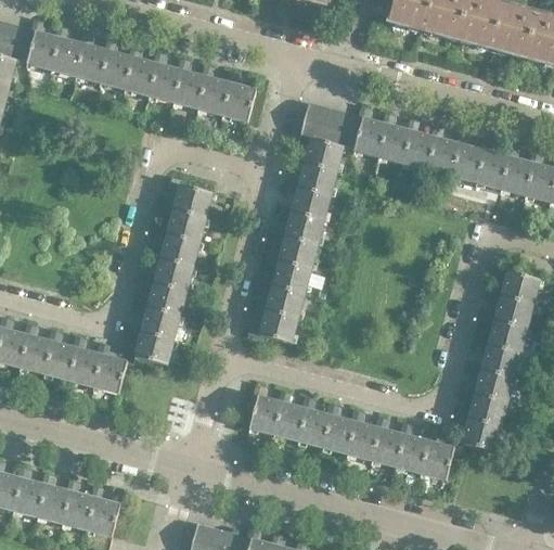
[(393,0),(391,3),(387,4),(385,13),(388,16),(387,21),(455,39),(466,0),(393,0)]
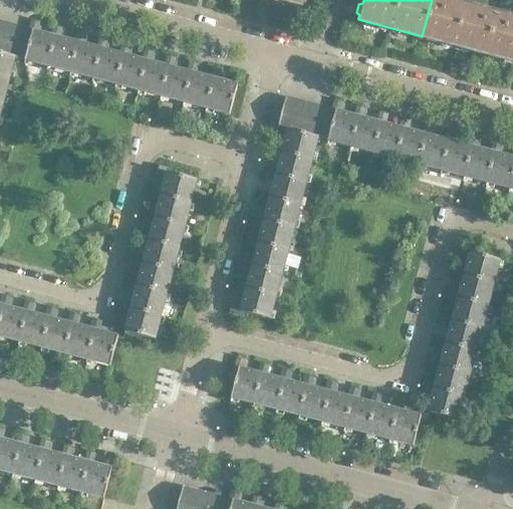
[(485,52),(496,11),(453,0),(432,0),(422,36),(485,52)]
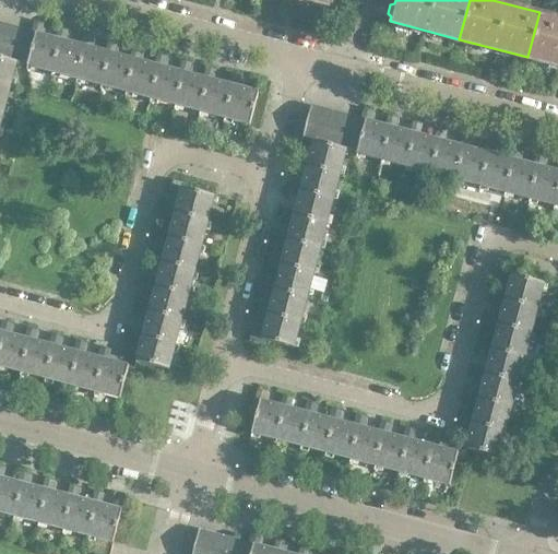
[(557,65),(557,16),(539,12),(527,57),(557,65)]
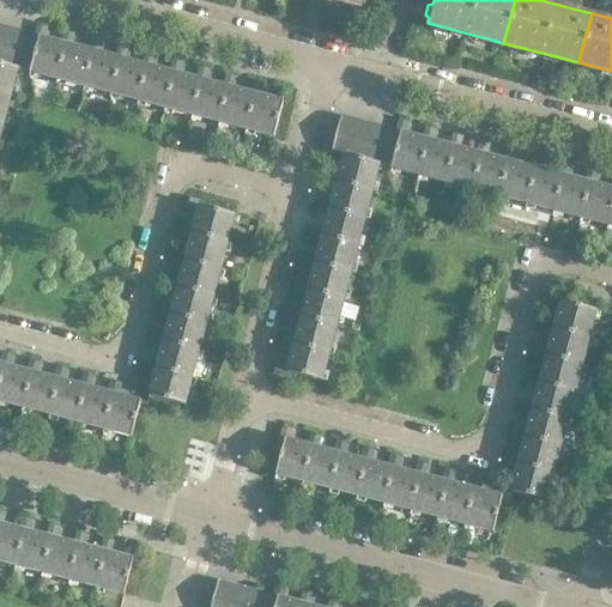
[(55,74),(65,40),(60,37),(43,34),(47,20),(36,18),(32,30),(37,31),(29,67),(55,74)]
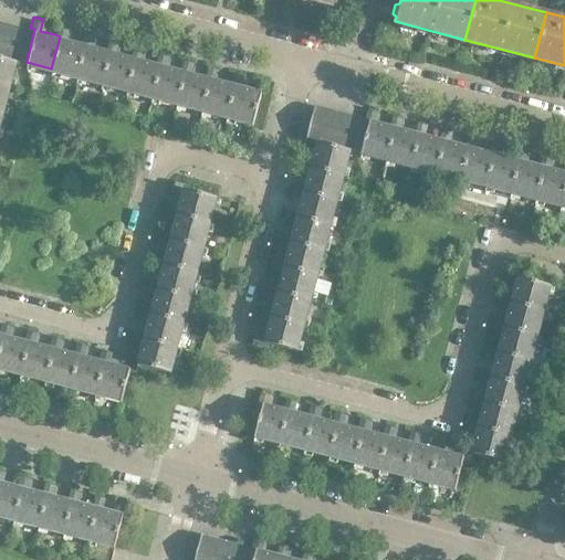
[(0,53),(8,56),(17,24),(0,19),(0,53)]
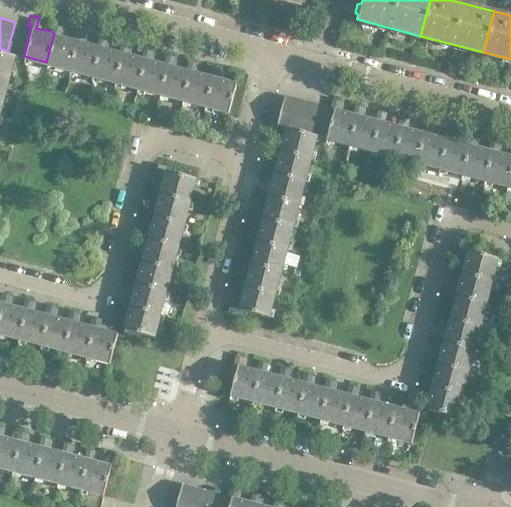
[(77,39),(72,37),(58,34),(61,23),(53,21),(50,31),(54,33),(46,62),(69,68),(77,39)]
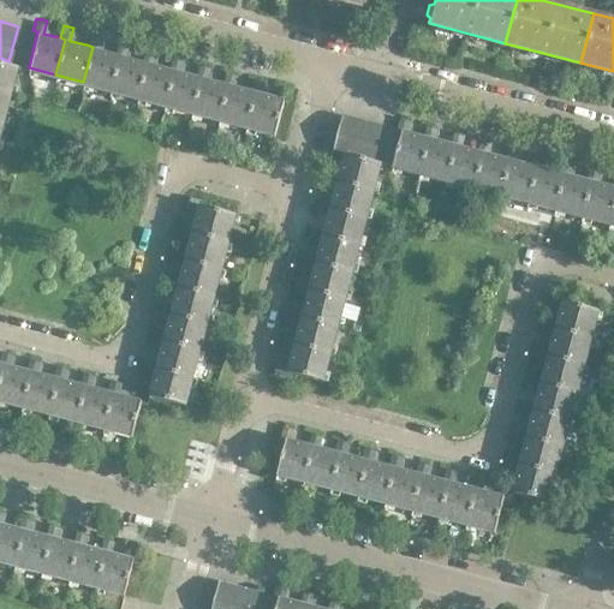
[(29,67),(37,31),(33,30),(18,27),(9,61),(17,64),(17,65),(29,67)]
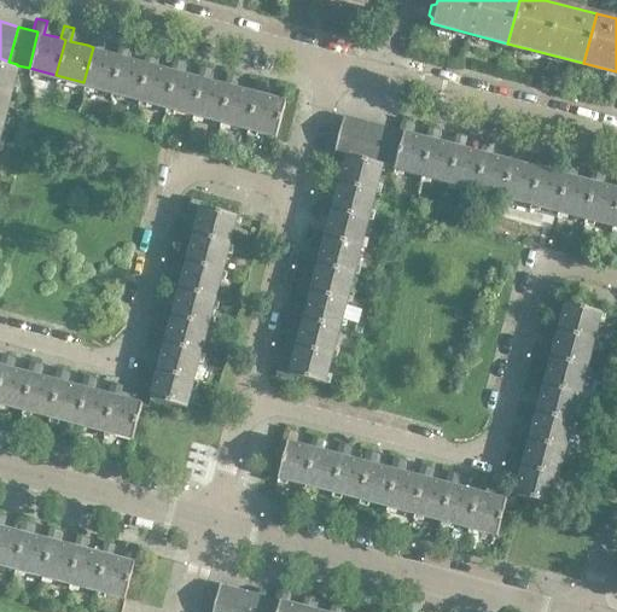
[(110,89),(120,54),(115,52),(98,48),(102,35),(91,33),(87,45),(93,47),(83,82),(110,89)]
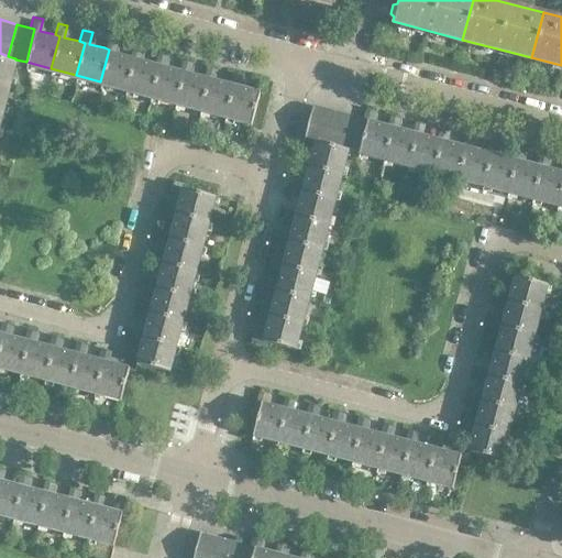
[(125,88),(134,55),(129,54),(113,51),(117,39),(108,36),(105,47),(109,50),(100,81),(125,88)]
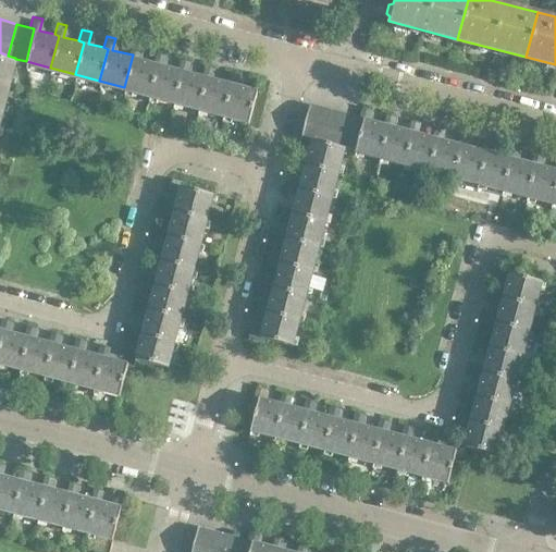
[(157,61),(152,60),(137,57),(140,45),(131,43),(127,53),(133,54),(124,87),(149,94),(157,61)]
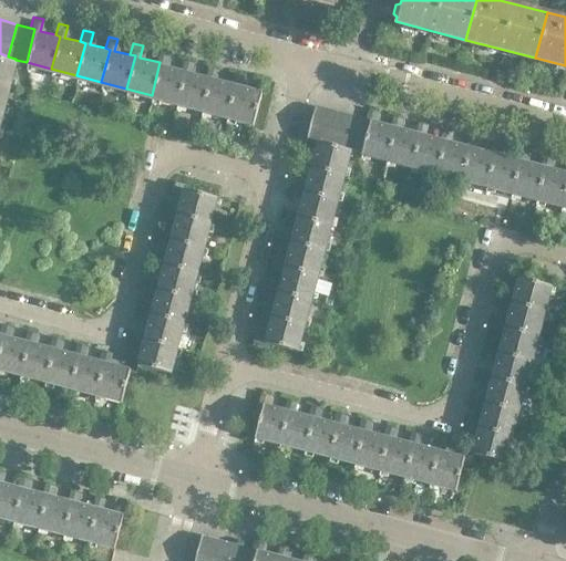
[(176,102),(185,69),(181,68),(164,64),(167,52),(158,50),(155,61),(160,62),(152,95),(176,102)]
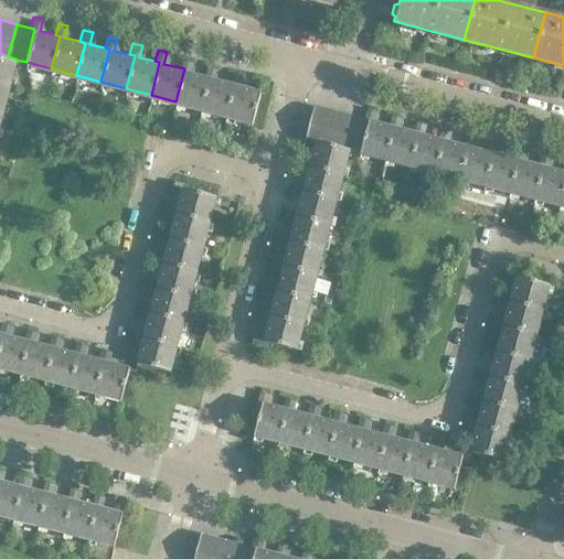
[(0,81),(9,84),(16,60),(16,58),(8,56),(0,53),(0,81)]
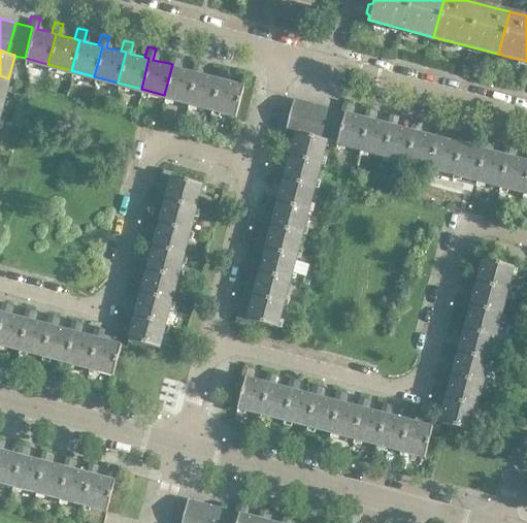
[(196,70),(191,69),(176,66),(179,55),(170,53),(168,63),(172,64),(164,95),(188,101),(196,70)]
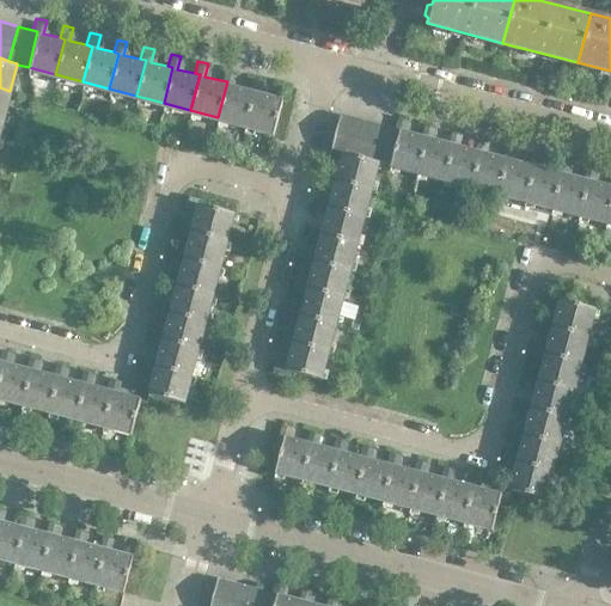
[(254,89),(249,87),(232,83),(234,71),(225,68),(221,80),(227,81),(218,117),(244,124),(254,89)]
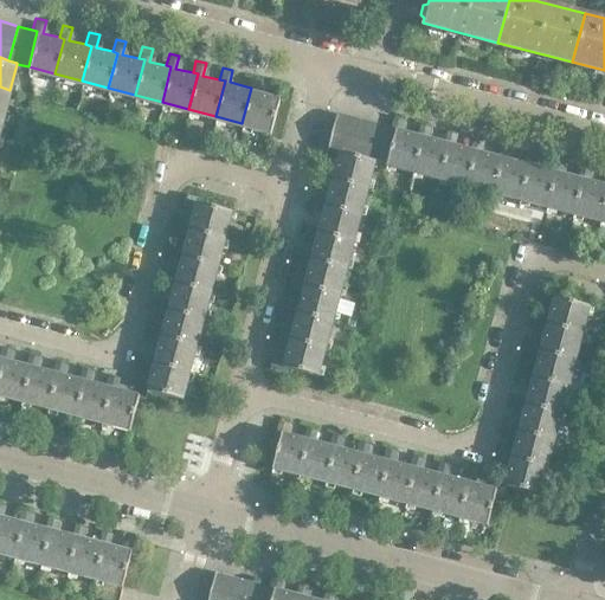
[(269,130),(278,95),(256,89),(259,77),(249,73),(246,86),(251,88),(242,123),(269,130)]
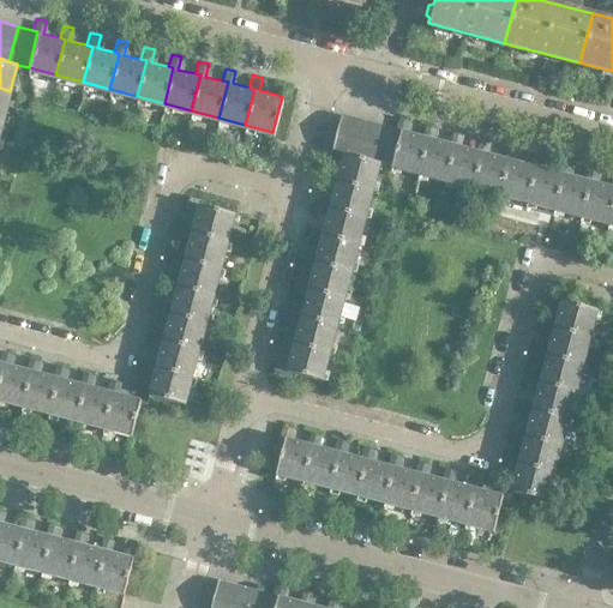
[(0,116),(2,118),(10,91),(0,88),(0,116)]
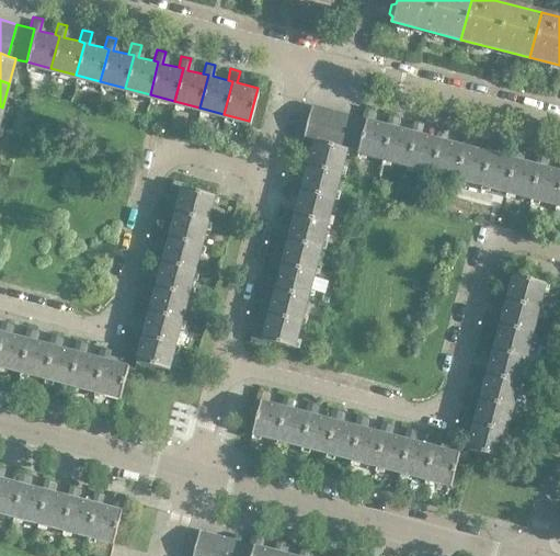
[(320,138),(328,106),(310,102),(301,135),(312,138),(313,137),(320,138)]
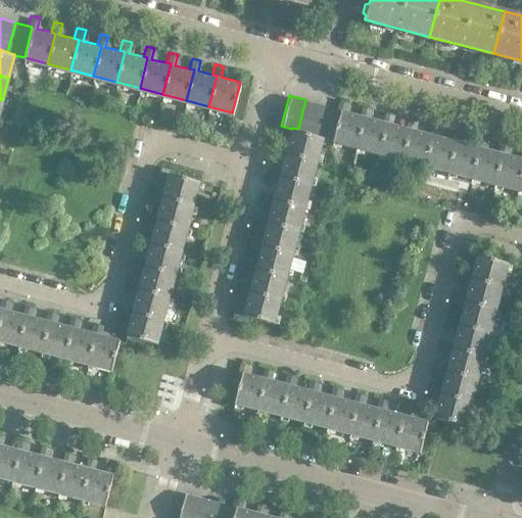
[(356,145),(364,114),(359,113),(345,109),(347,99),(338,96),(336,107),(340,108),(332,139),(356,145)]
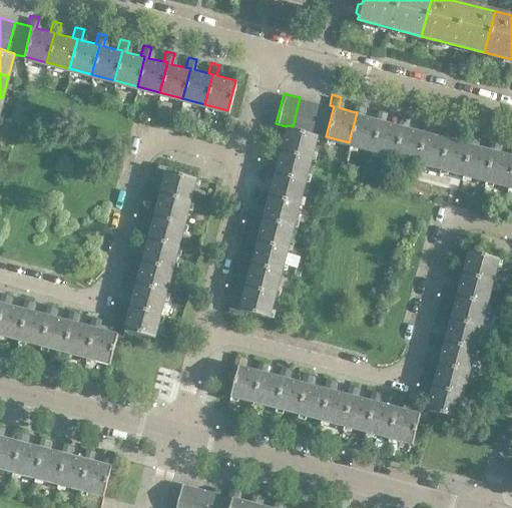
[(309,131),(317,102),(300,97),(293,126),(309,131)]
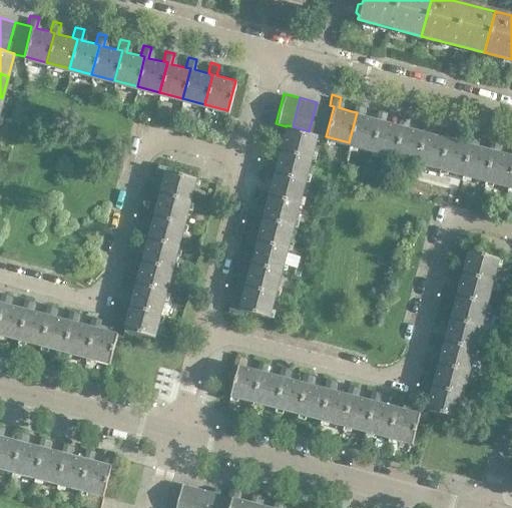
[(379,118),(375,117),(361,113),(364,103),(355,100),(352,111),(357,112),(349,142),(371,148),(379,118)]
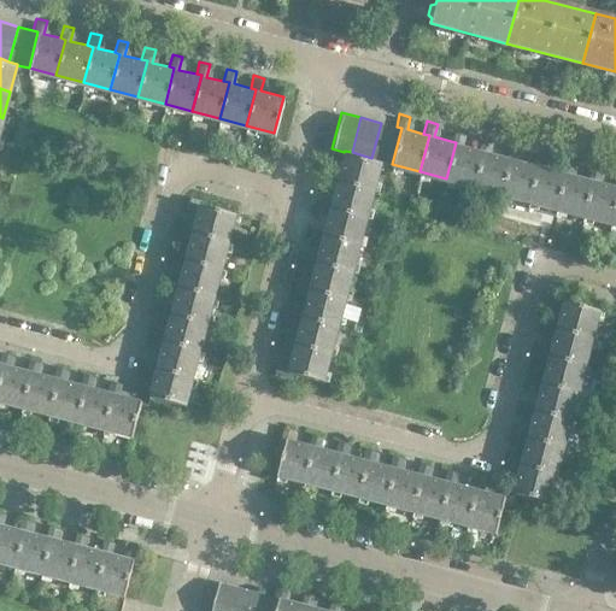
[(402,128),(397,127),(381,123),(371,158),(380,160),(392,164),(402,128)]
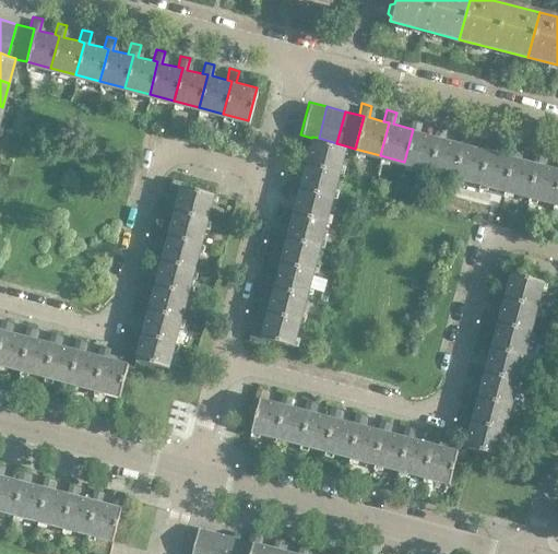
[(438,136),(432,134),(417,130),(420,119),(411,116),(408,128),(413,129),(404,162),(429,168),(438,136)]
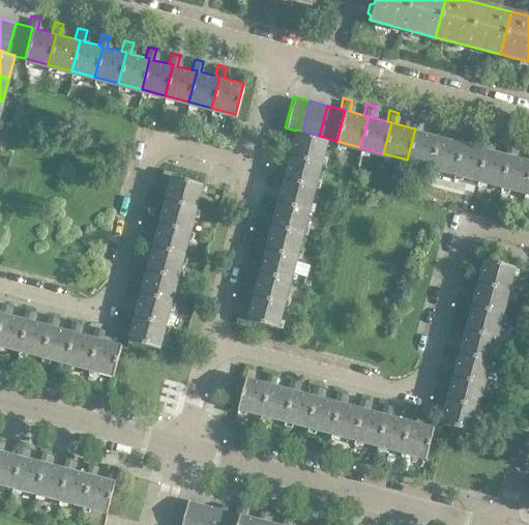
[(438,135),(434,134),(419,129),(422,119),(413,116),(410,127),(415,128),(407,159),(430,166),(438,135)]
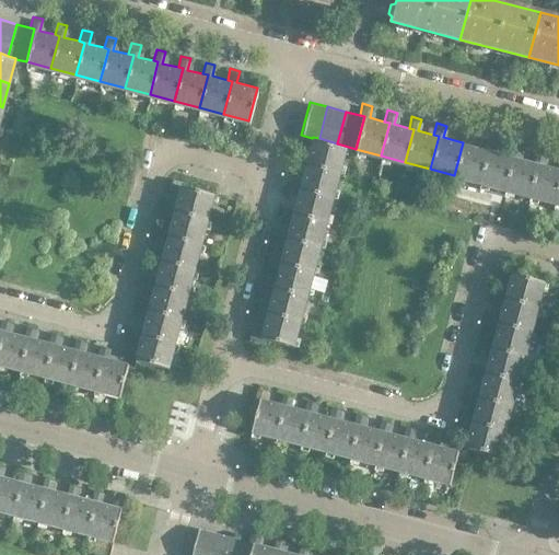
[(479,182),(488,149),(482,148),(467,143),(470,131),(462,129),(458,141),(463,142),(454,175),(479,182)]
